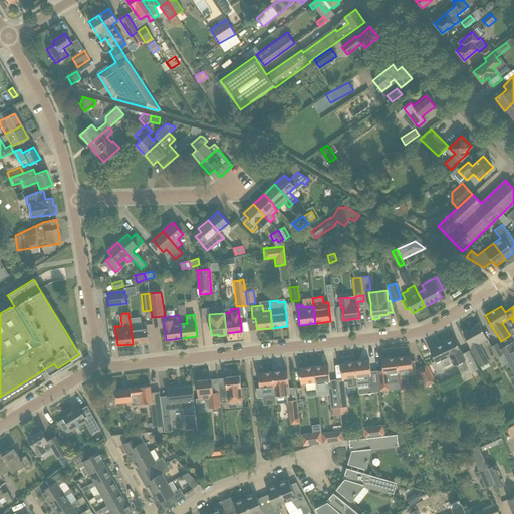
[(140,325),(131,326),(133,344),(149,342),(146,323),(140,323),(140,325)]
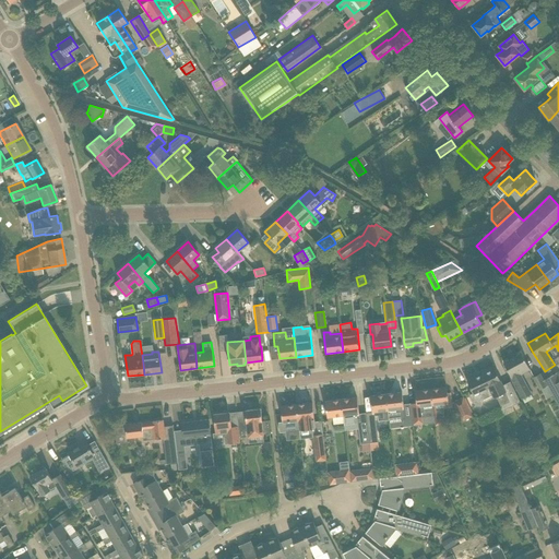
[(521,375),(530,370),(521,353),(503,363),(512,379),(511,379),(522,400),(522,399),(524,403),(533,399),(531,394),(532,394),(521,375)]
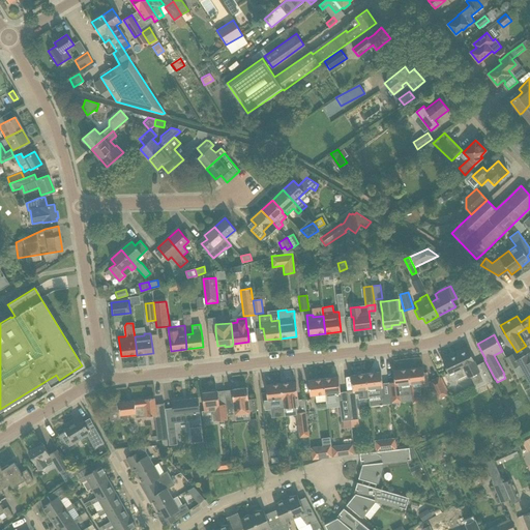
[(470,376),(475,385),(483,381),(476,365),(468,348),(457,353),(458,355),(443,361),(448,373),(445,374),(449,383),(450,384),(451,385),(452,385),(455,385),(458,384),(458,381),(458,379),(455,375),(464,371),(468,378),(470,376)]
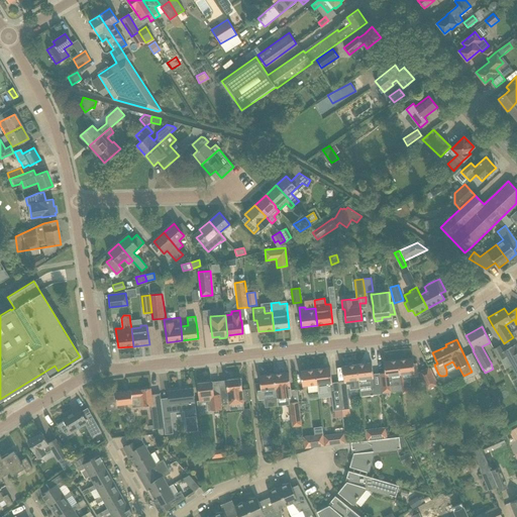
[(502,351),(506,357),(507,356),(516,375),(516,343),(502,351)]
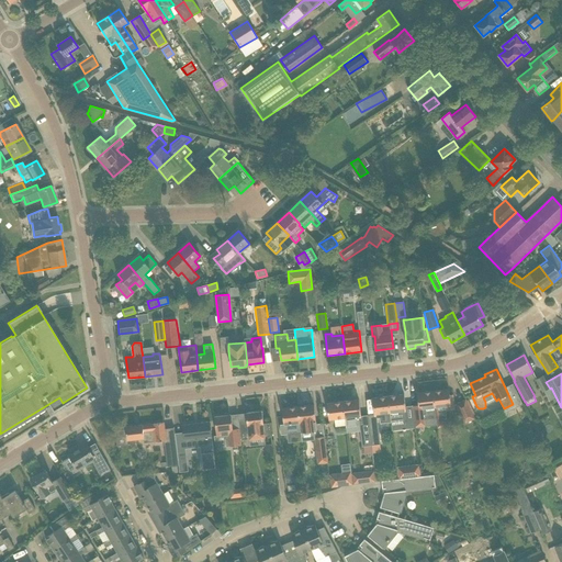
[(542,392),(550,389),(546,382),(542,375),(536,380),(542,392)]
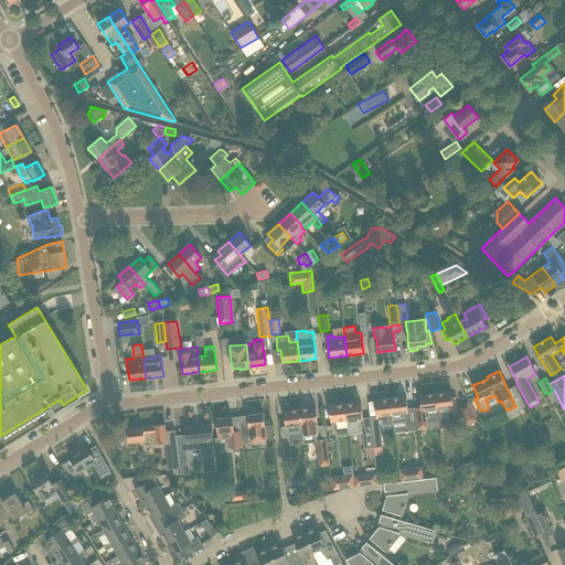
[(451,391),(435,393),(438,420),(439,430),(449,429),(448,418),(443,419),(440,407),(447,407),(448,413),(457,412),(456,403),(452,403),(451,391)]
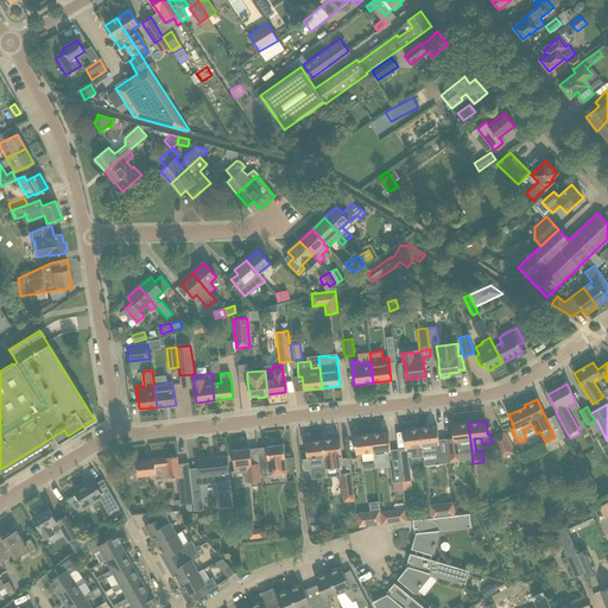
[(445,438),(448,454),(448,462),(460,461),(458,454),(472,453),(468,423),(451,425),(453,437),(445,438)]
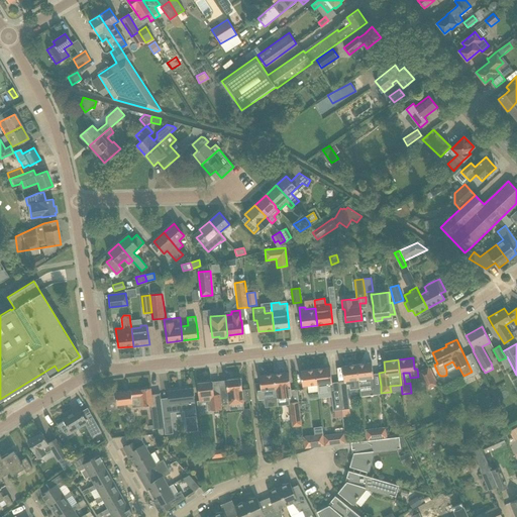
[(359,387),(374,386),(372,363),(356,365),(358,379),(359,387)]
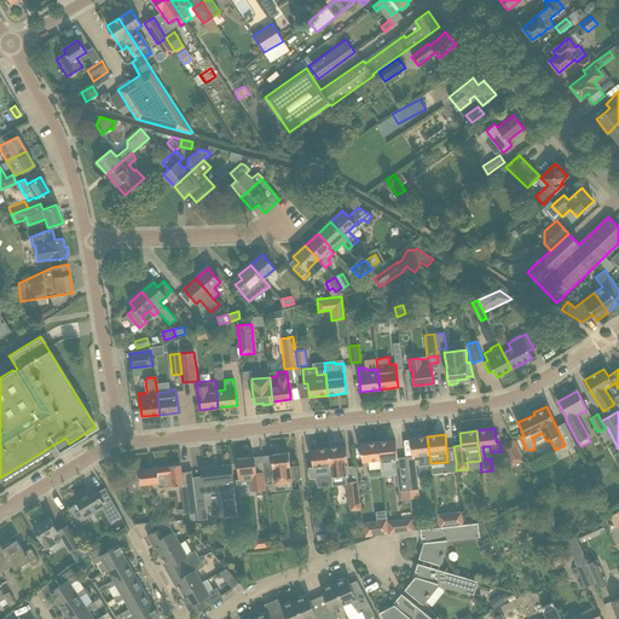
[(429,453),(427,437),(410,438),(411,450),(411,455),(412,460),(412,461),(415,461),(417,461),(418,466),(431,464),(429,453)]
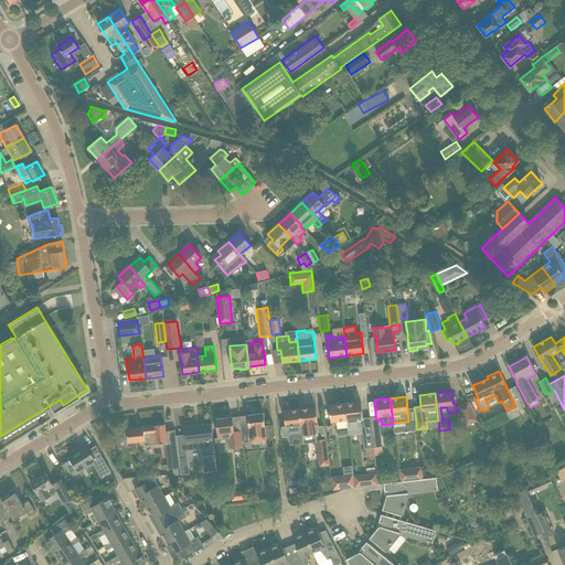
[(458,406),(467,426),(478,420),(468,401),(458,406)]
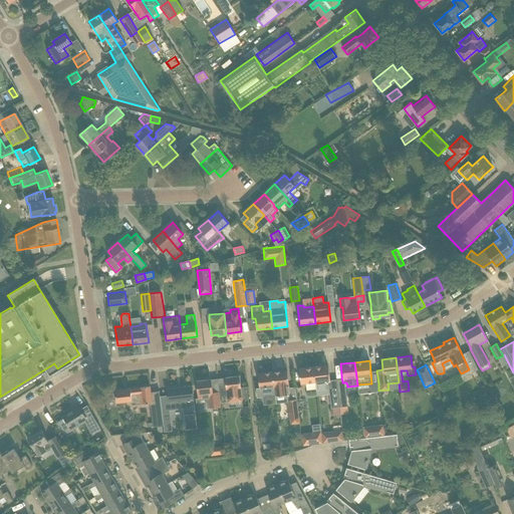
[(313,367),(316,389),(316,391),(328,390),(331,408),(339,407),(337,388),(336,382),(330,382),(328,365),(313,367)]
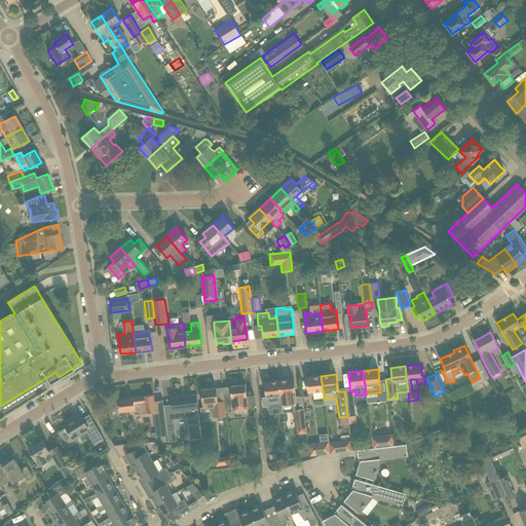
[(313,399),(324,398),(321,376),(306,377),(307,391),(312,390),(313,399)]
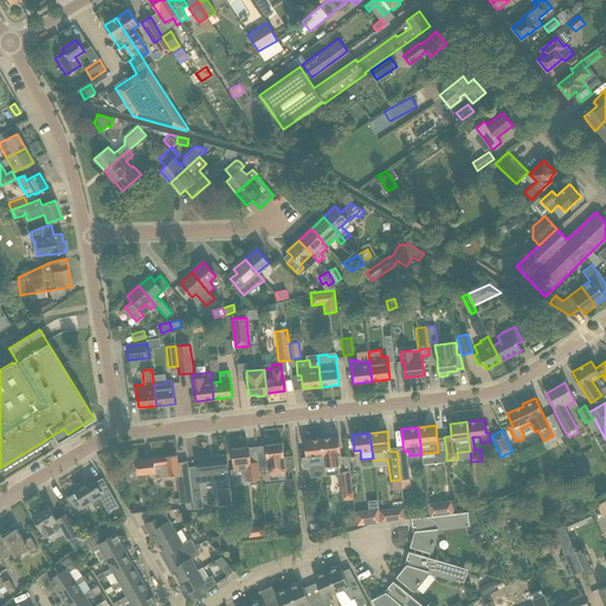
[(339,437),(321,438),(323,464),(324,464),(324,466),(341,464),(339,437)]
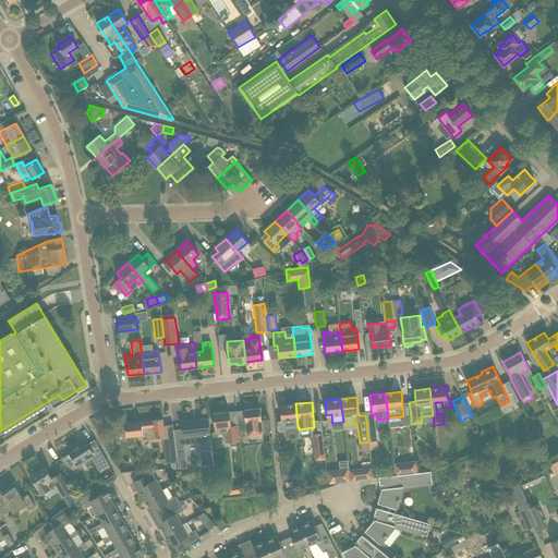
[(298,427),(295,403),(280,405),(281,422),(279,422),(280,429),(298,427)]
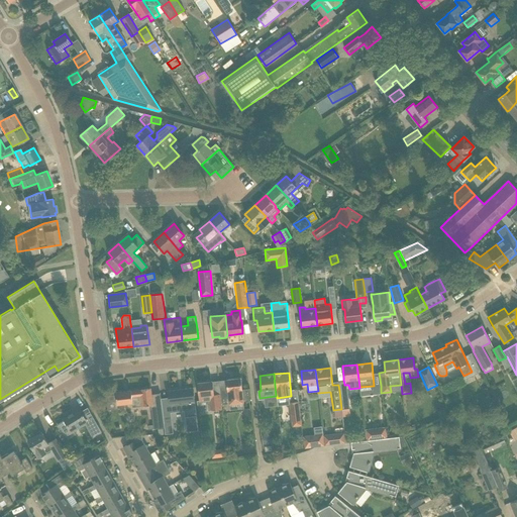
[(227,390),(220,391),(222,409),(222,404),(237,403),(249,401),(247,389),(242,390),(241,378),(226,380),(227,390)]
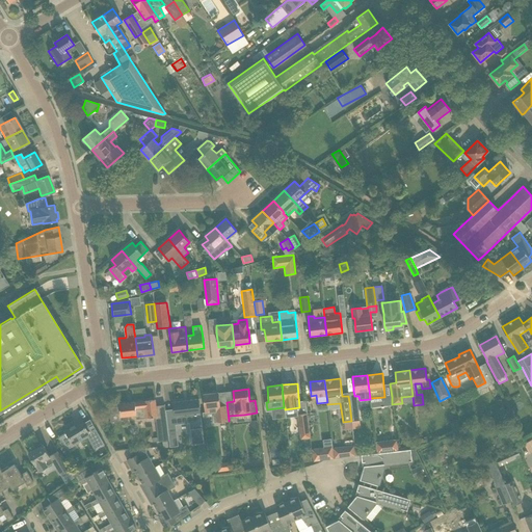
[(229,421),(227,402),(220,402),(218,393),(203,394),(205,407),(213,406),(213,414),(216,414),(217,422),(229,421)]
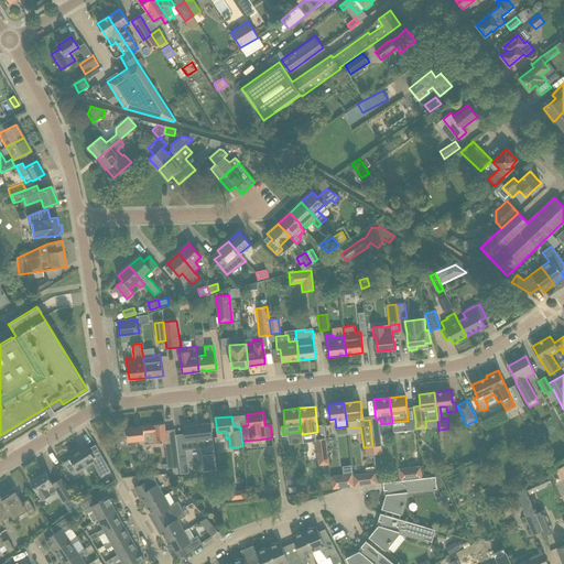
[(216,469),(210,423),(199,424),(199,426),(194,426),(194,424),(183,426),(185,449),(204,447),(205,455),(202,455),(204,470),(216,469)]
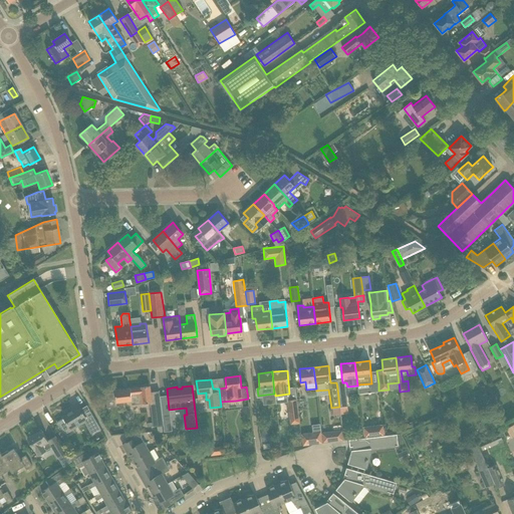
[(150,387),(104,392),(105,400),(116,399),(116,403),(132,401),(133,405),(150,403),(152,403),(151,392),(150,387)]
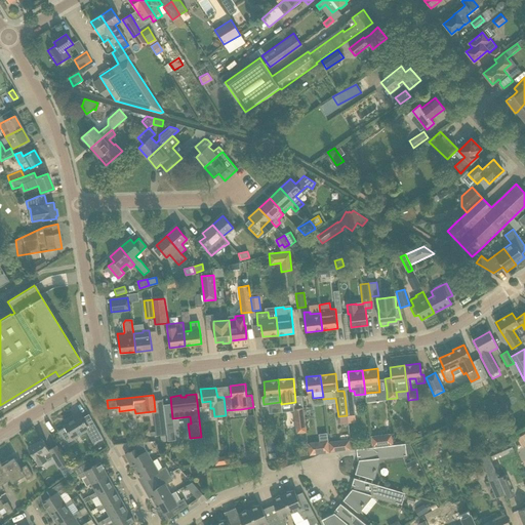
[(353,395),(345,396),(347,415),(355,414),(353,395)]
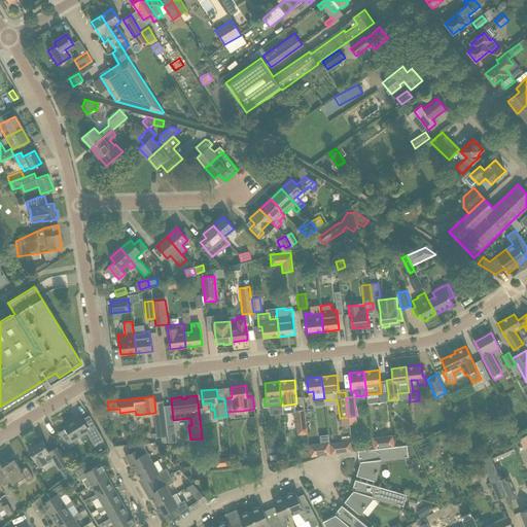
[(304,409),(294,410),(297,429),(299,434),(307,433),(307,428),(305,414),(304,414),(304,409)]
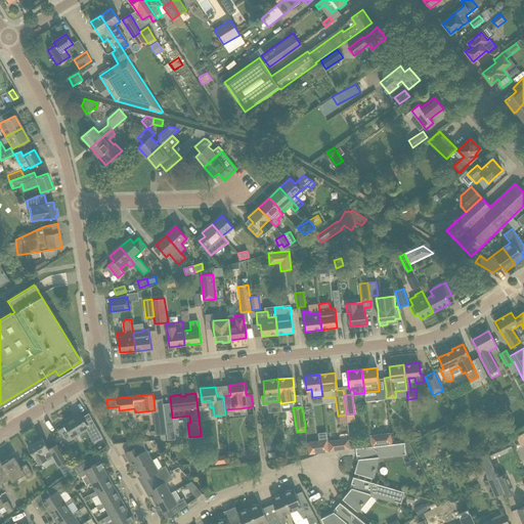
[(155,415),(154,415),(156,435),(167,433),(167,430),(166,421),(165,413),(155,415)]
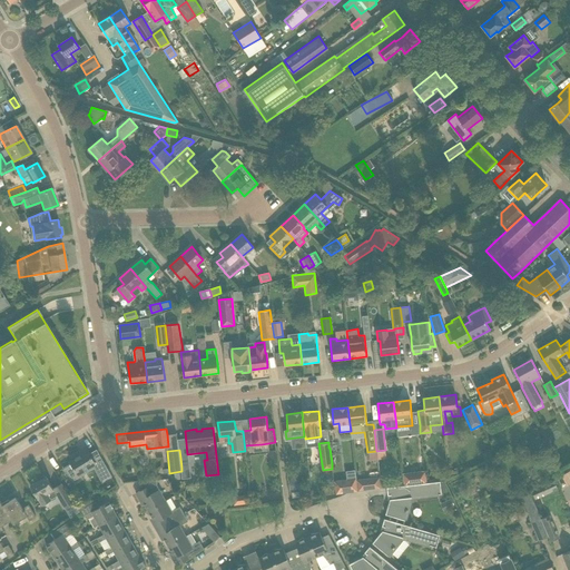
[(71,463),(62,469),(69,480),(78,474),(86,470),(92,465),(96,464),(90,455),(88,451),(70,461),(71,463)]
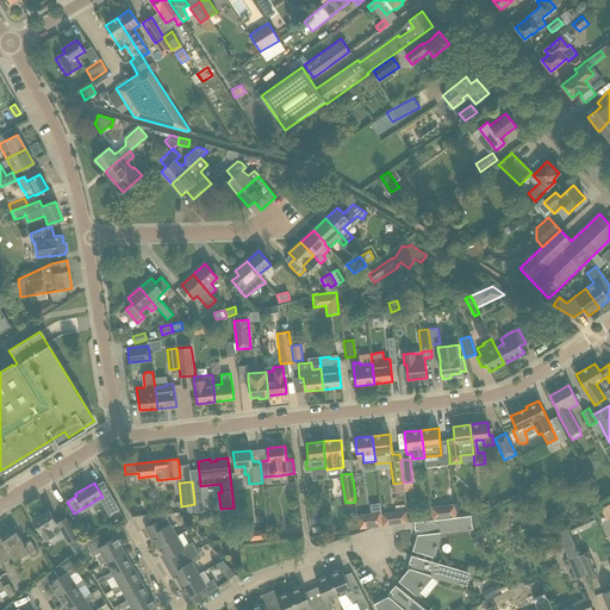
[(105,483),(97,487),(103,497),(99,498),(109,514),(119,508),(105,483)]
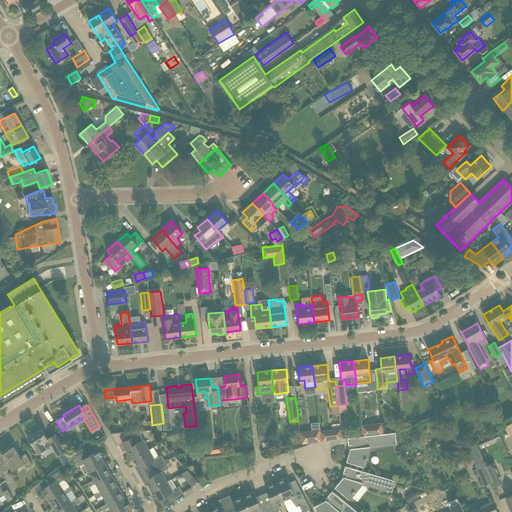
[(170,419),(169,411),(162,411),(163,420),(170,419)]
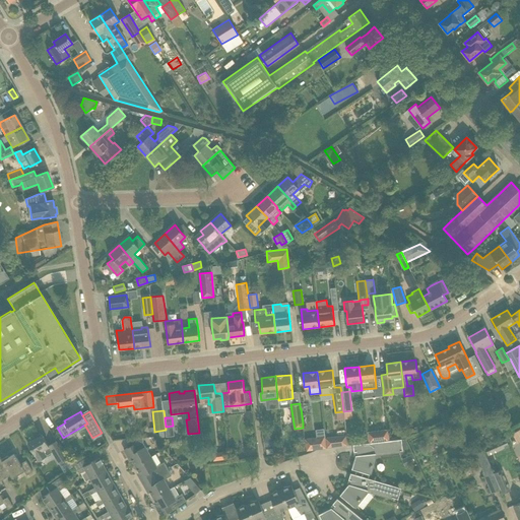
[(367,432),(368,443),(389,441),(387,430),(367,432)]
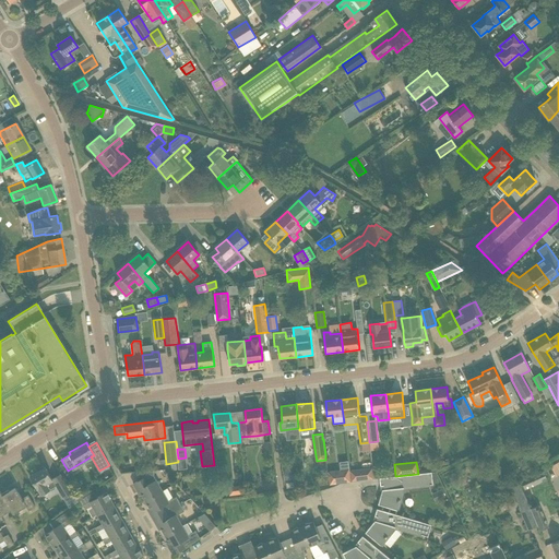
[(37,470),(38,471),(30,476),(37,489),(38,489),(42,496),(56,487),(62,498),(72,492),(60,474),(51,479),(45,467),(44,467),(43,466),(37,470)]
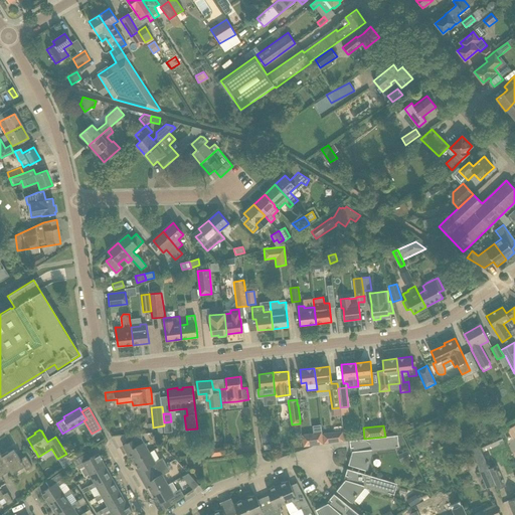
[(272,430),(262,432),(263,439),(273,438),(272,430)]
